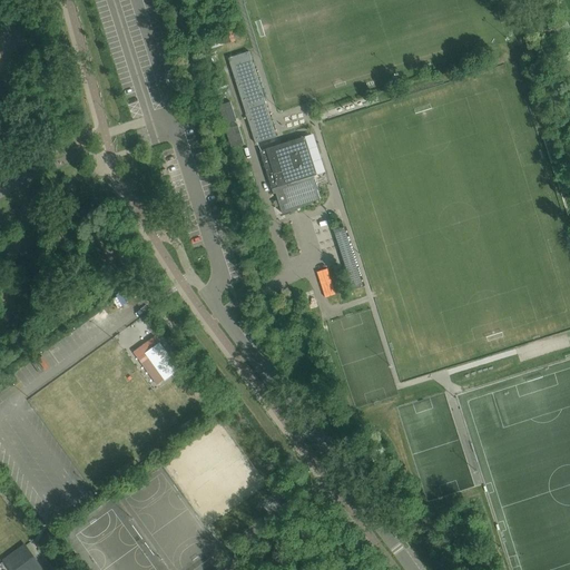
[(228,59),(256,144),(276,137),(249,52),(228,59)]
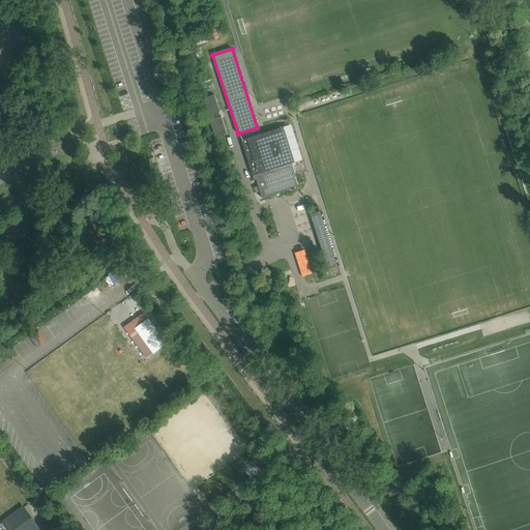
[(210,97),(203,99),(209,117),(221,113),(215,95),(210,97)]
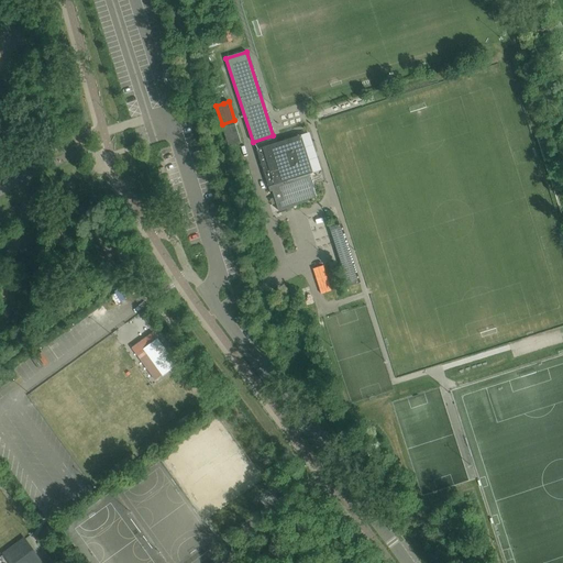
[(235,124),(223,129),(229,146),(235,145),(241,143),(235,124)]
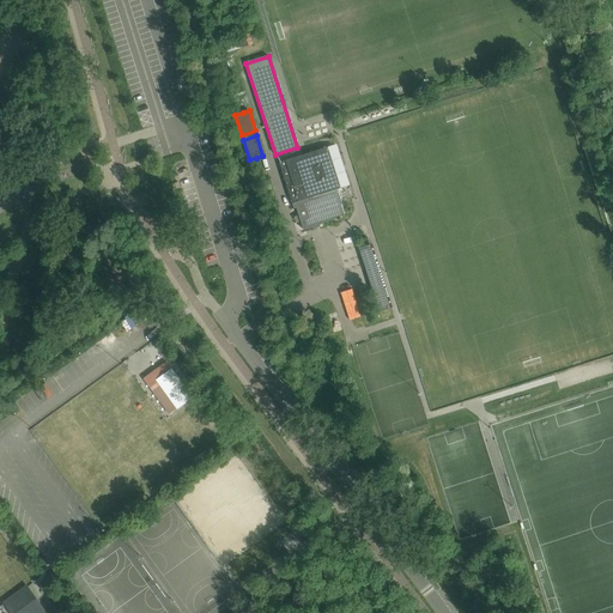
[(333,219),(335,218),(345,214),(341,202),(343,202),(339,189),(341,189),(328,147),(280,163),(295,210),(297,208),(304,230),(314,228),(313,226),(319,224),(320,224),(320,225),(333,220),(333,219)]
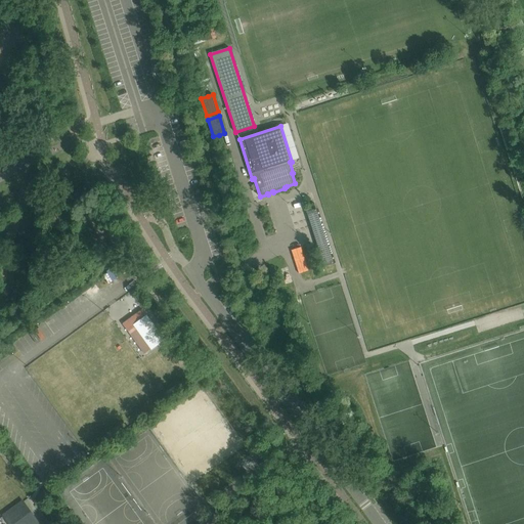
[(309,210),(324,262),(335,259),(319,207),(309,210)]
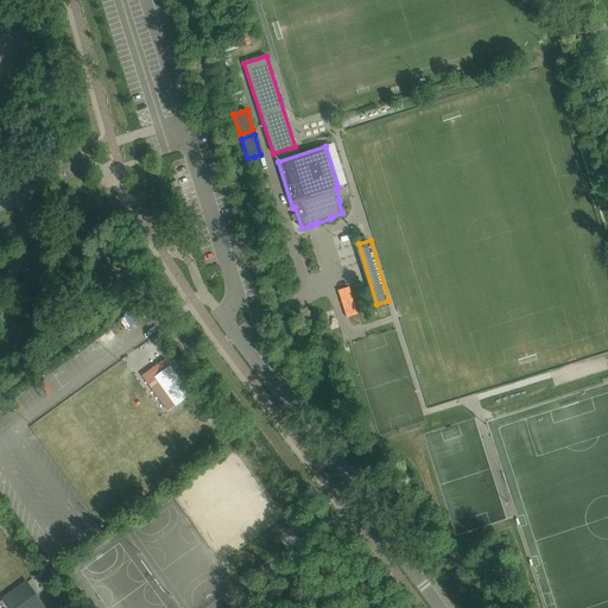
[(171,367),(156,378),(176,406),(191,394),(171,367)]
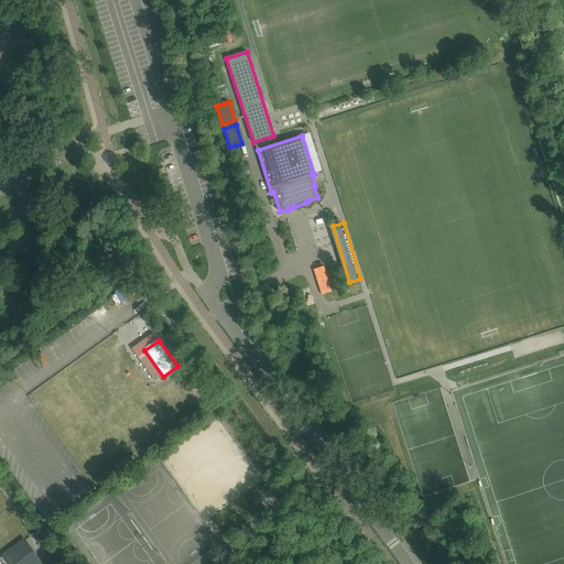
[(30,546),(9,561),(10,563),(28,563),(38,557),(30,546)]
